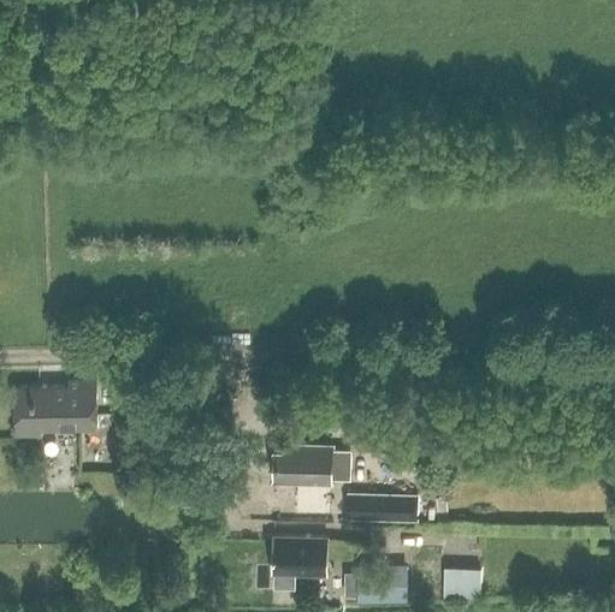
[(15,440),(40,439),(40,433),(96,432),(95,382),(66,384),(66,390),(13,391),(15,440)]
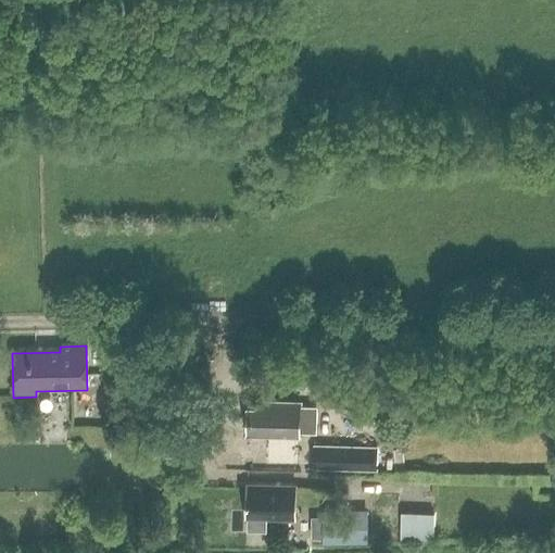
[(297,436),(314,436),(315,411),(299,411),(299,406),(255,405),(255,412),(248,412),(247,439),(297,440),(297,436)]
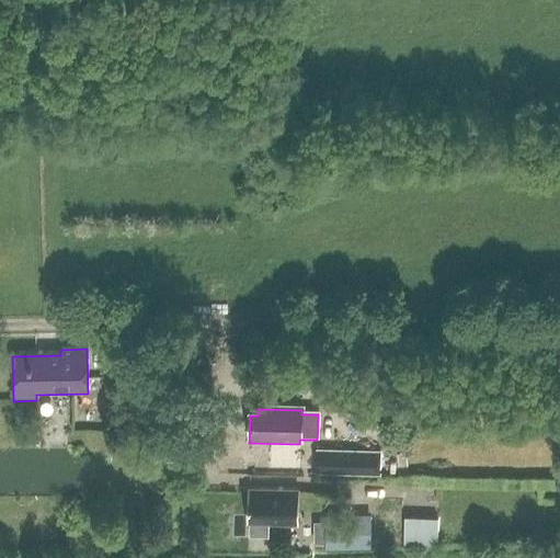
[(315,476),(380,478),(380,453),(316,452),(315,476)]
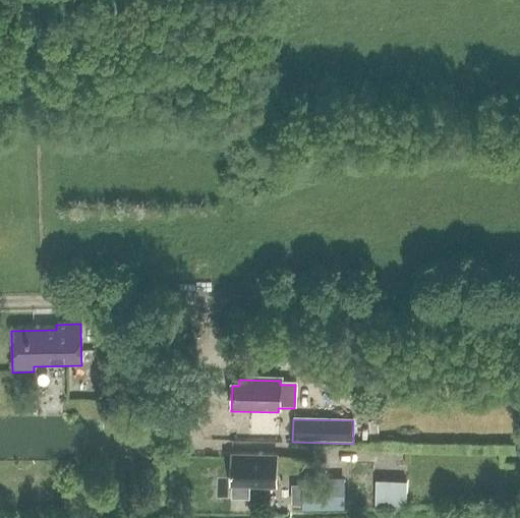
[(277,490),(278,458),(231,457),(230,488),(231,488),(231,501),(249,501),(249,488),(277,490)]
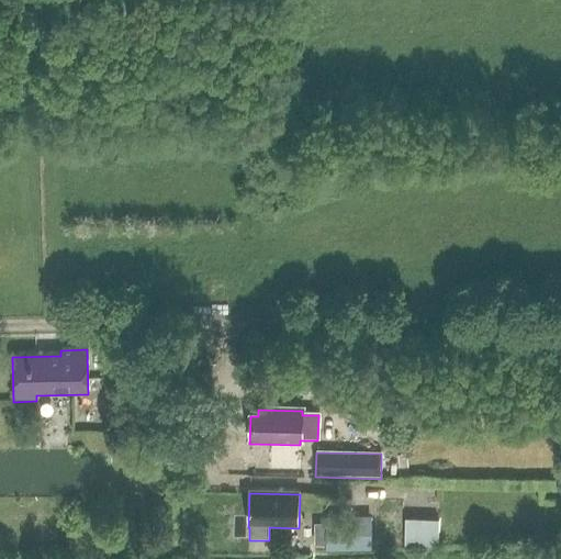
[(405,517),(404,549),(438,550),(438,518),(405,517)]
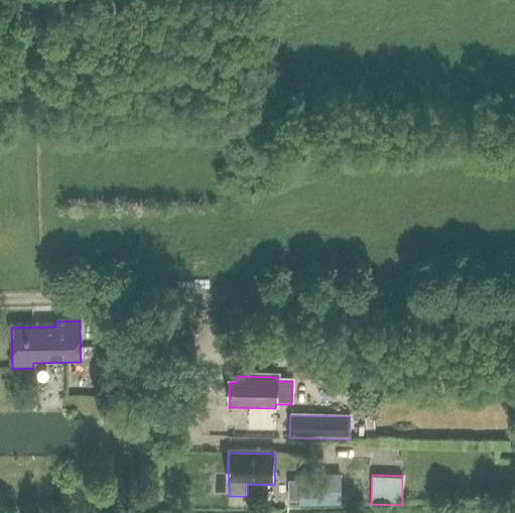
[(298,483),(298,504),(340,503),(340,482),(298,483)]
